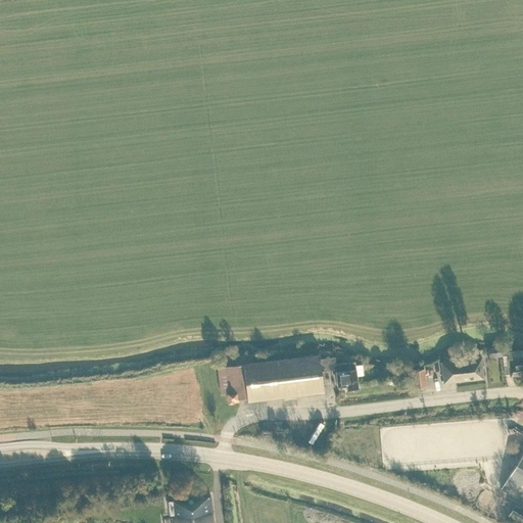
[(506,355),(508,355),(508,346),(501,345),(502,357),(505,377),(510,376),(522,374),(522,355),(506,358),(506,355)]
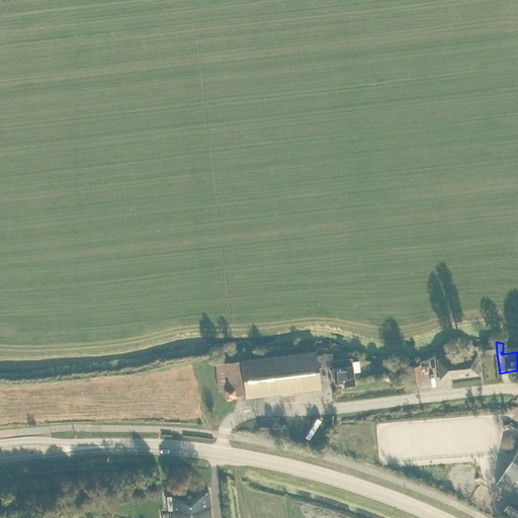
[(496,343),(488,344),(489,354),(497,353),(496,343)]
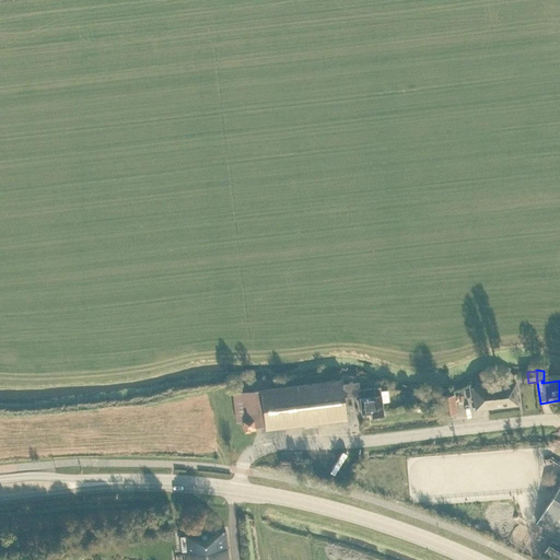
[(328,382),(328,377),(315,378),(315,383),(233,394),(236,422),(241,422),(241,420),(255,418),(257,428),(266,427),(266,429),(346,419),(343,397),(341,384),(341,380),(328,382)]
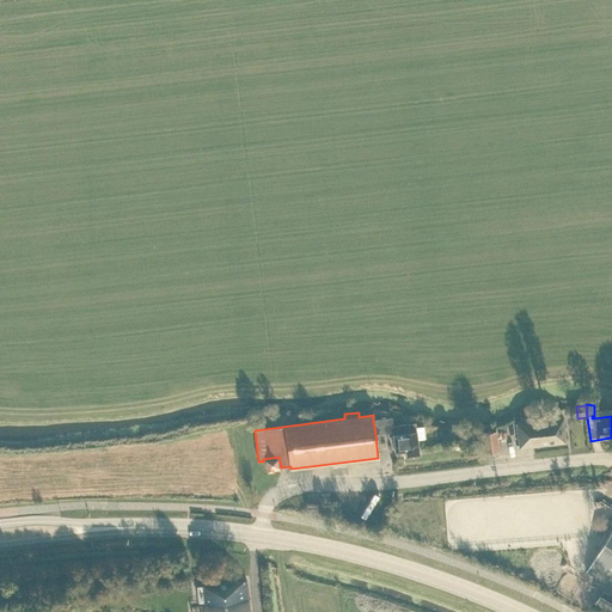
[(519,448),(565,442),(563,418),(538,422),(538,415),(520,417),(520,423),(516,424),(519,448)]
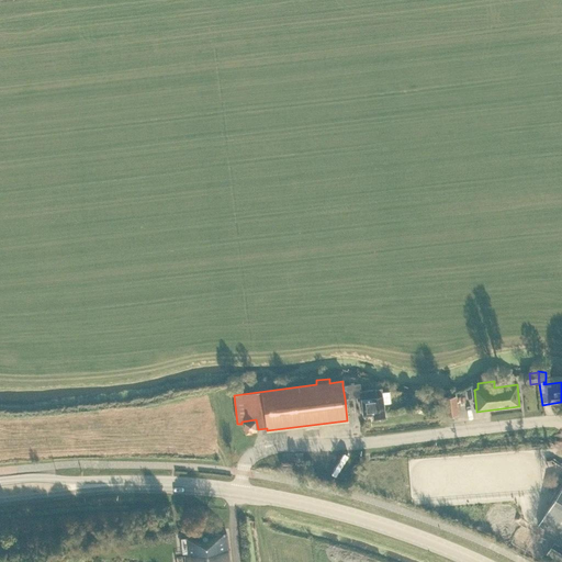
[(382,389),(374,390),(360,391),(359,384),(343,385),(345,398),(361,396),(363,416),(372,414),(373,417),(384,416),(383,403),(390,403),(389,392),(382,392),(382,389)]
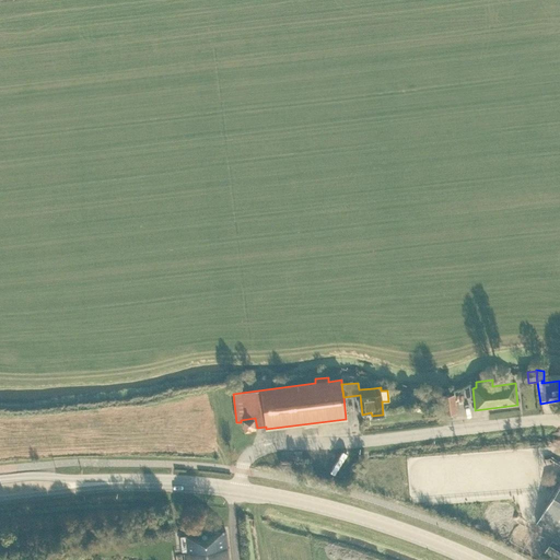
[(420,399),(424,400),(426,389),(413,388),(412,393),(421,394),(420,399)]
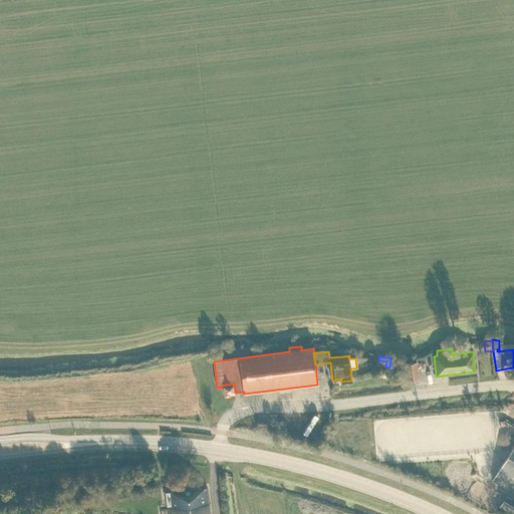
[(419,379),(417,362),(406,363),(409,380),(419,379)]
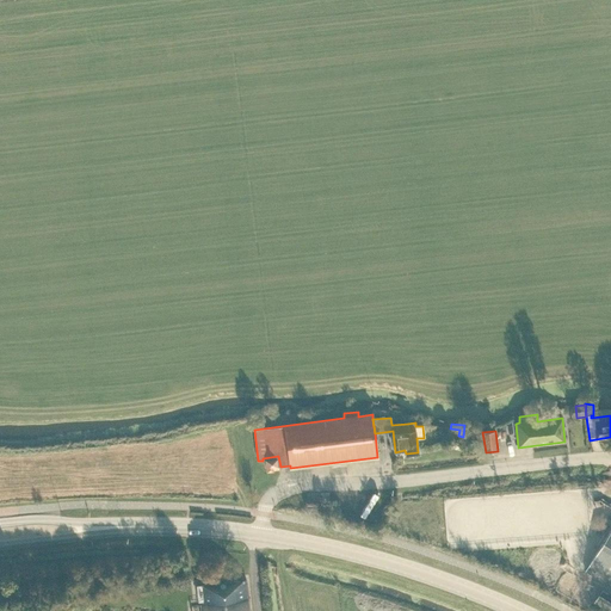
[(278,456),(263,458),(263,461),(265,460),(266,471),(273,470),(272,467),(281,467),(278,456)]
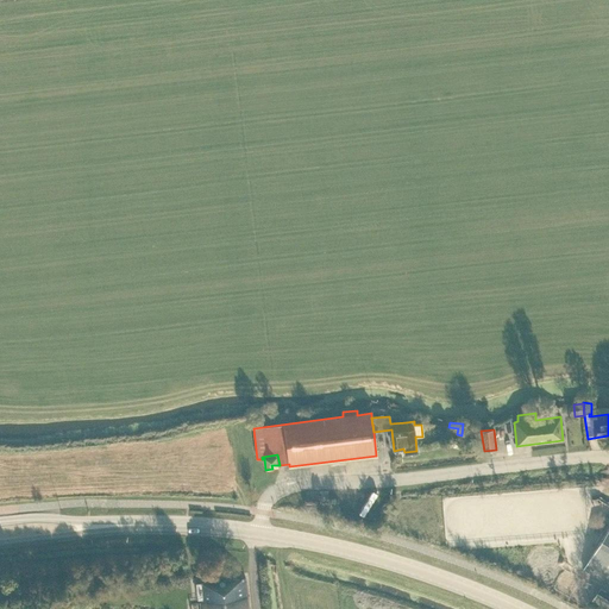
[(608,526),(583,570),(608,585),(608,526)]
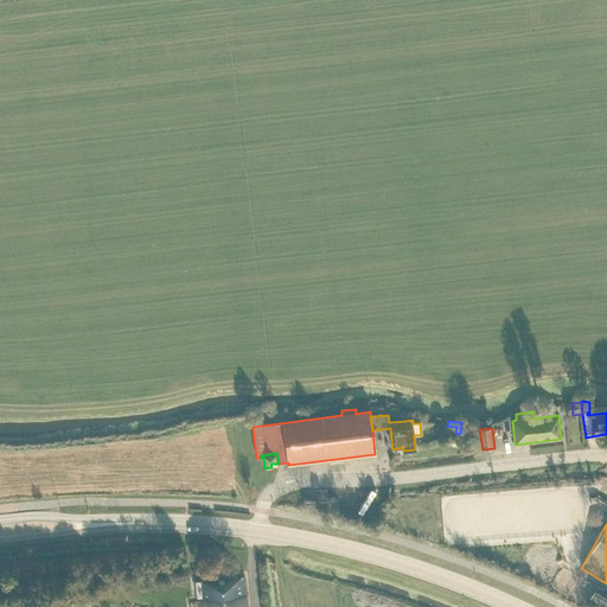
[(248,606),(247,590),(244,576),(235,577),(234,575),(206,579),(206,580),(196,581),(197,595),(199,595),(200,606),(248,606)]
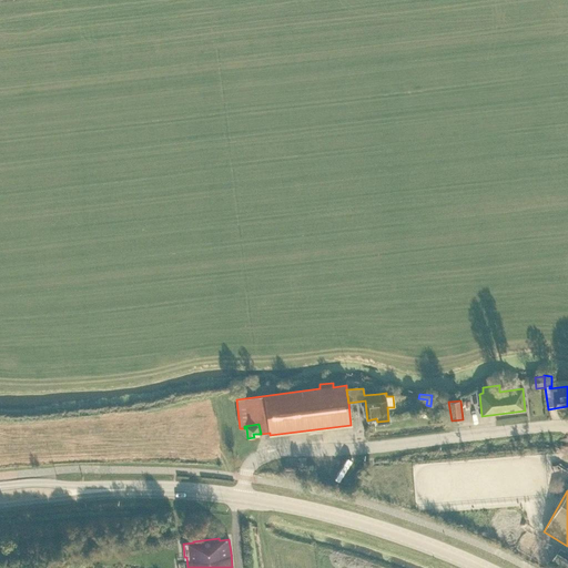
[(564,567),(567,567),(567,554),(559,548),(551,560),(564,567)]
